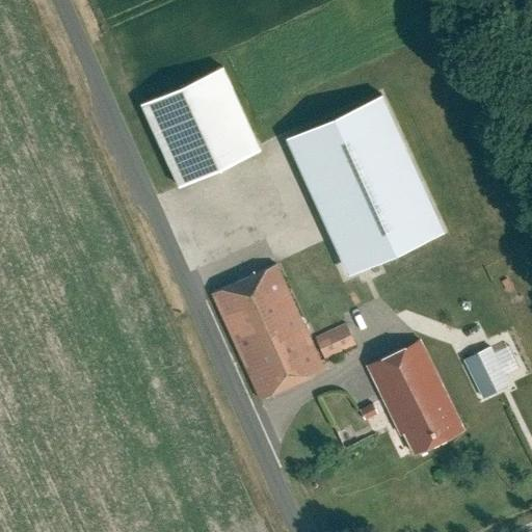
[(221,68),(140,105),(178,187),(260,150),(221,68)]
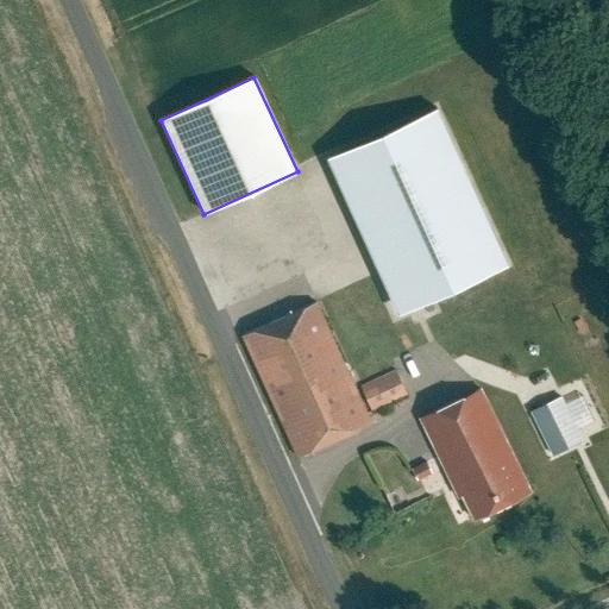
[(435,110),(340,155),(412,312),(508,267),(435,110)]
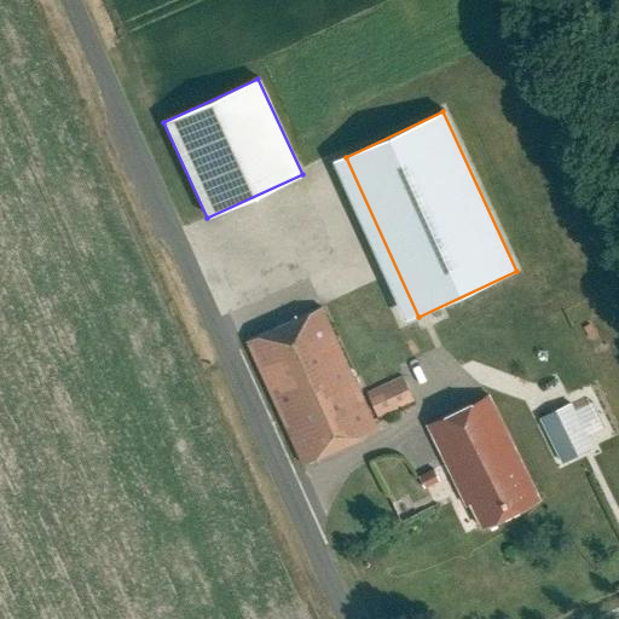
[(320,307),(246,341),(302,464),(377,431),(320,307)]
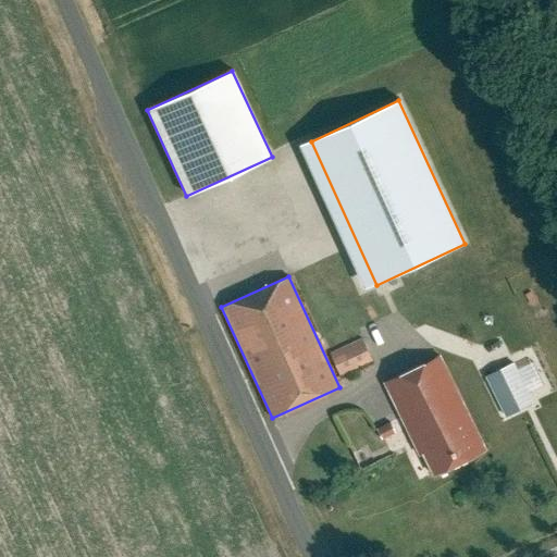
[(363,338),(331,354),(342,375),(373,361),(363,338)]
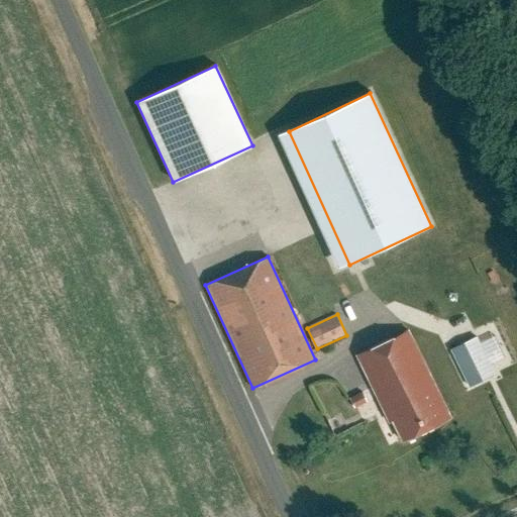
[(407,330),(356,354),(389,422),(392,421),(402,440),(449,417),(407,330)]
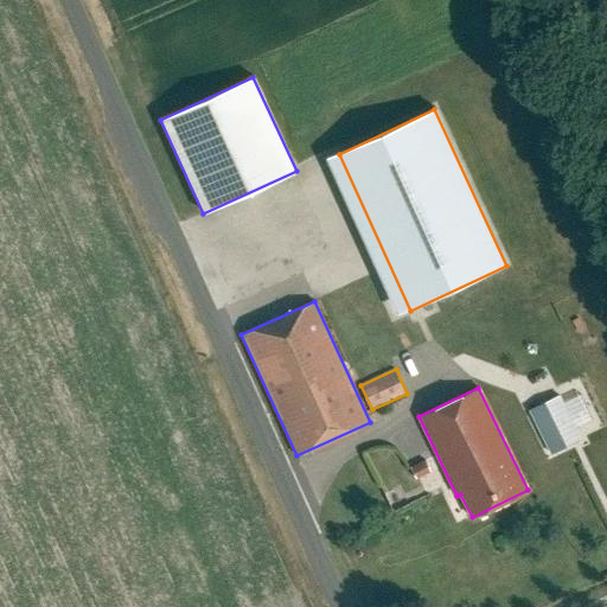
[(560,397),(529,411),(550,454),(580,440),(560,397)]
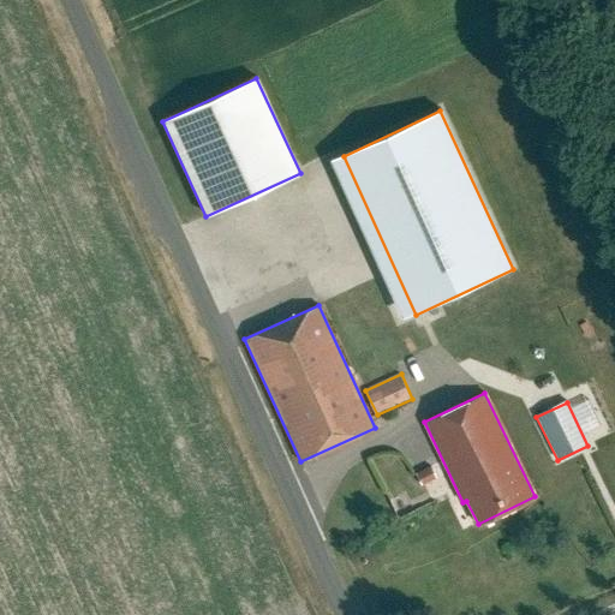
[(433,465),(417,472),(422,485),(439,478),(433,465)]
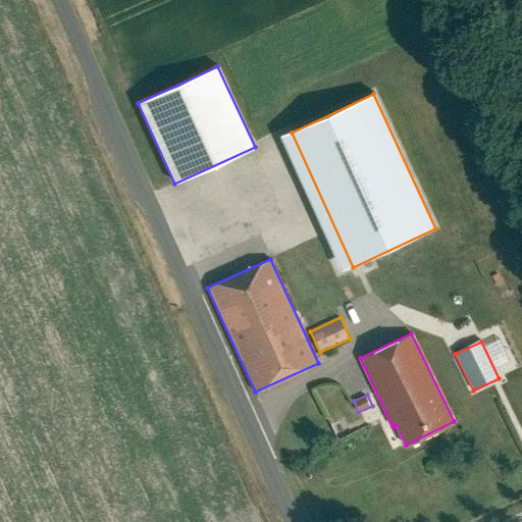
All buildings are outlined.
